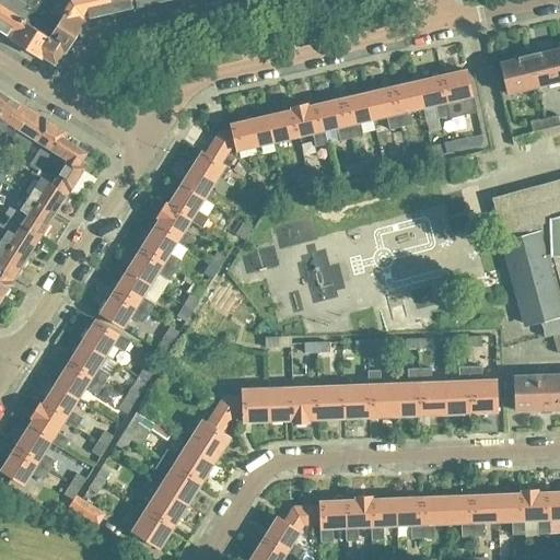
[(11,38),(27,12),(19,11),(23,6),(25,0),(0,0),(0,30),(10,36),(10,37),(11,38)]
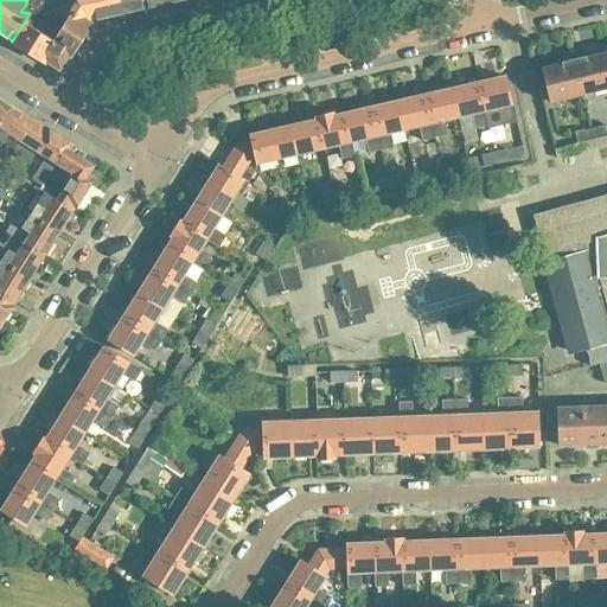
[(51,39),(62,23),(52,14),(48,12),(42,23),(33,17),(43,2),(39,0),(27,0),(25,6),(20,12),(30,13),(12,42),(44,62),(53,46),(51,39)]
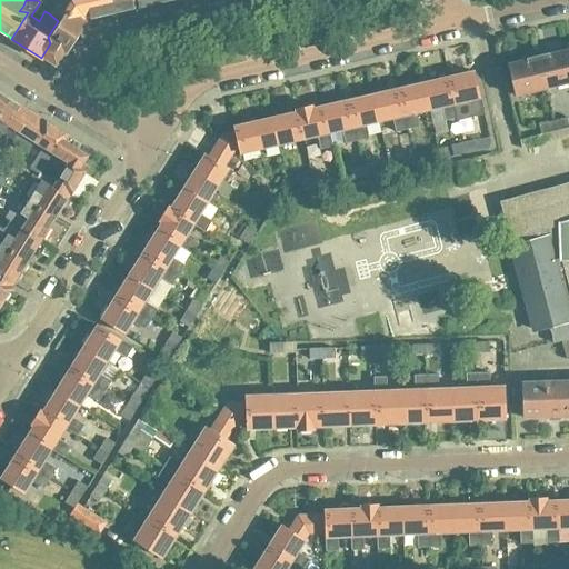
[(115,12),(111,0),(73,0),(70,1),(68,0),(57,0),(55,5),(85,23),(87,19),(115,12)]
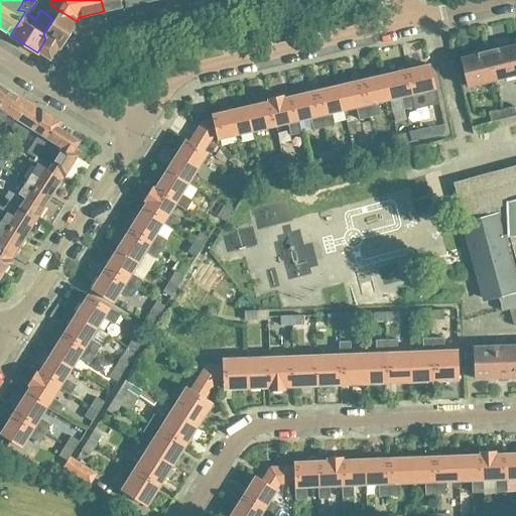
[(101,0),(104,11),(124,6),(122,0),(101,0)]
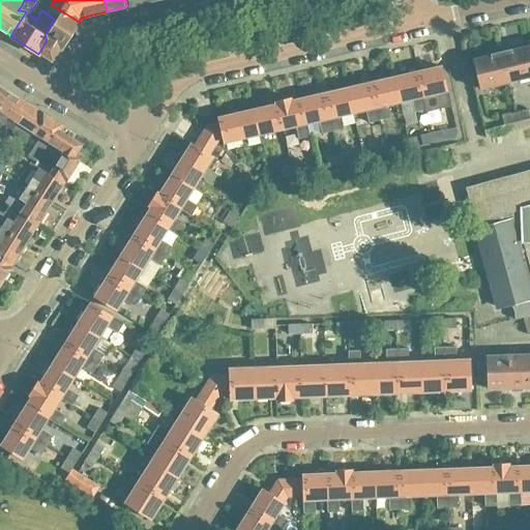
[(61,50),(79,22),(51,4),(46,12),(54,20),(45,34),(47,40),(38,54),(39,55),(40,54),(52,61),(60,50),(61,50)]
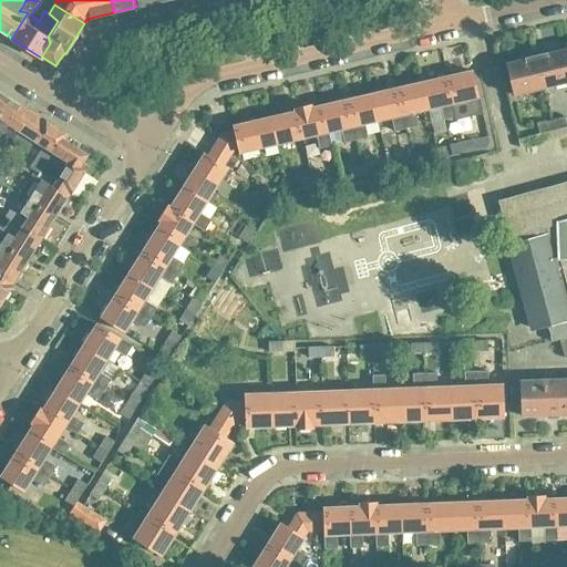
[(566,82),(566,63),(564,49),(540,54),(539,54),(539,55),(535,57),(543,88),(566,82)]
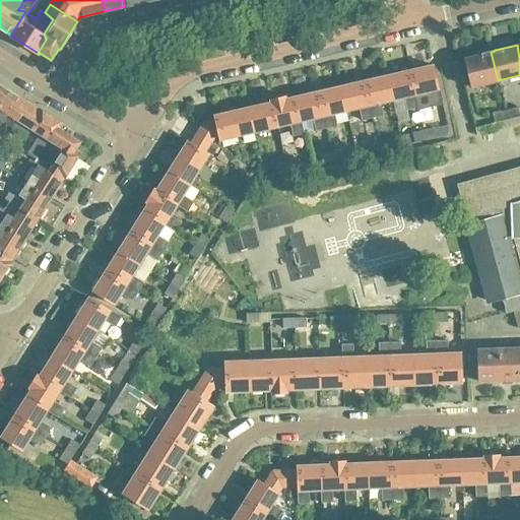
[(498,80),(491,52),(488,52),(486,52),(486,53),(465,58),(472,86),(498,80)]
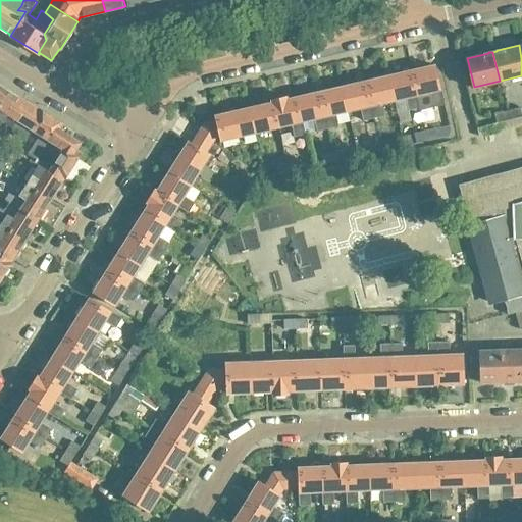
[(444,104),(434,65),(410,71),(418,107),(419,107),(420,110),(444,104)]
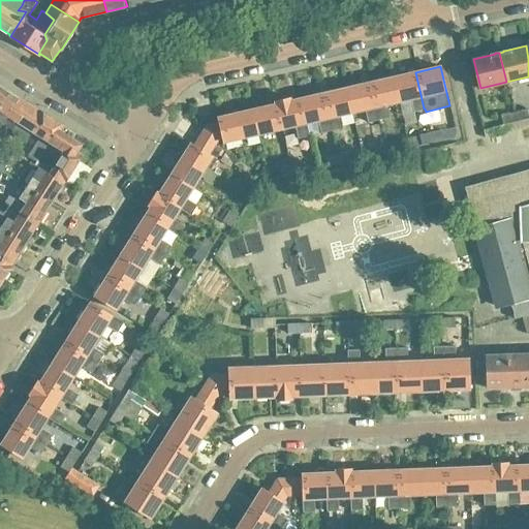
[(424,109),(415,72),(391,78),(397,101),(399,101),(402,114),(413,112),(424,109)]
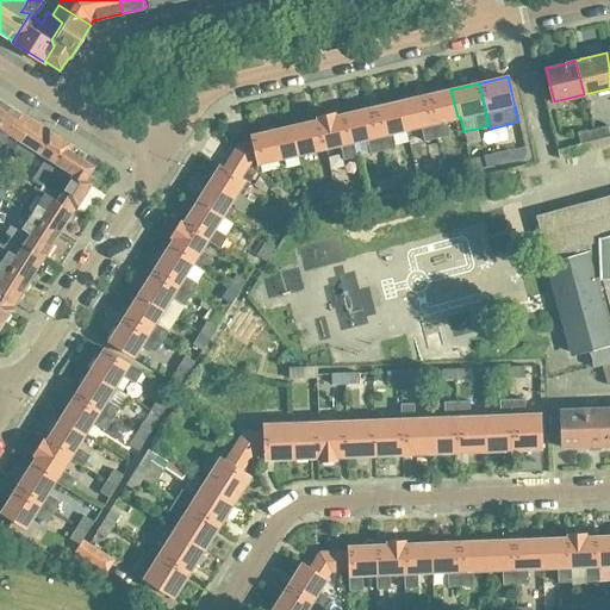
[(458,117),(450,89),(422,97),(433,138),(449,135),(446,119),(458,117)]
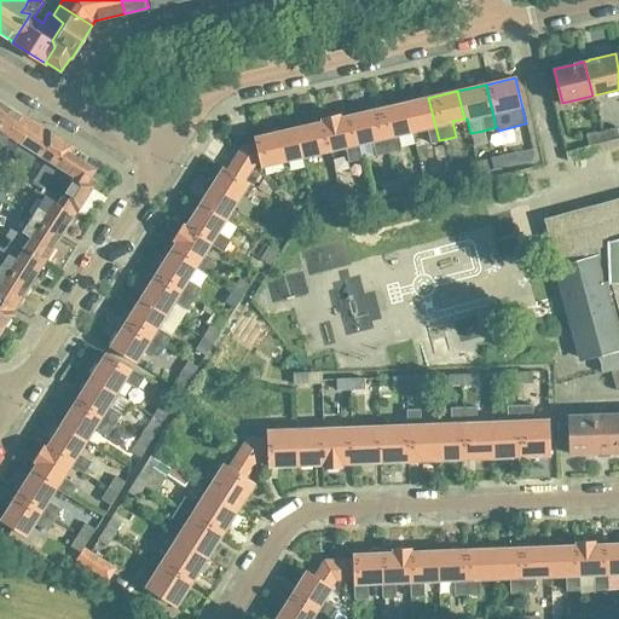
[(439,140),(428,98),(399,104),(406,132),(427,127),(431,143),(439,140)]
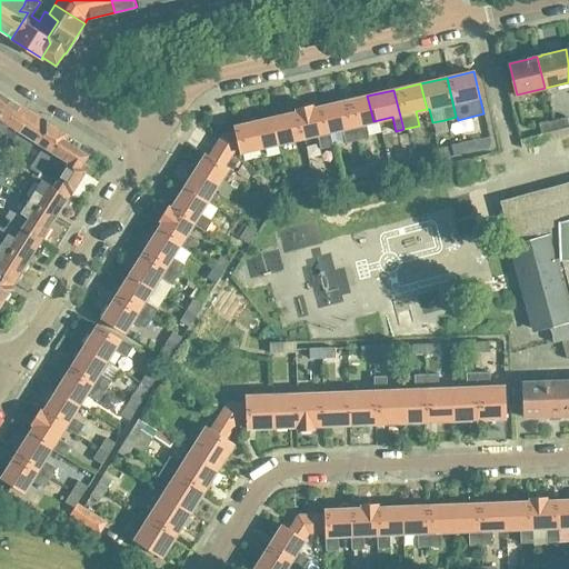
[(0,112),(9,99),(0,92),(0,112)]
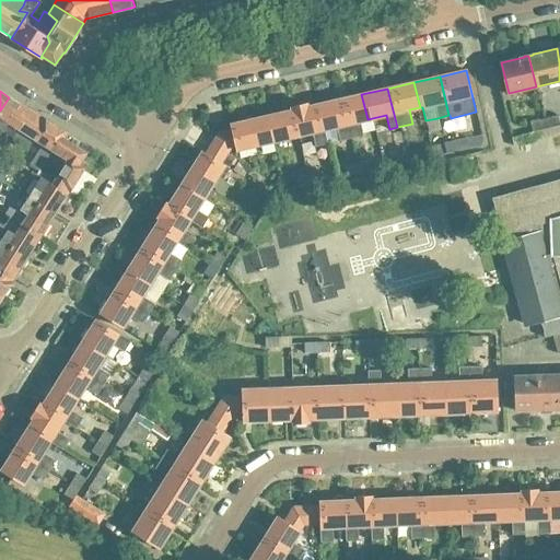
[(368,119),(361,94),(336,101),(345,139),(363,135),(360,121),(368,119)]
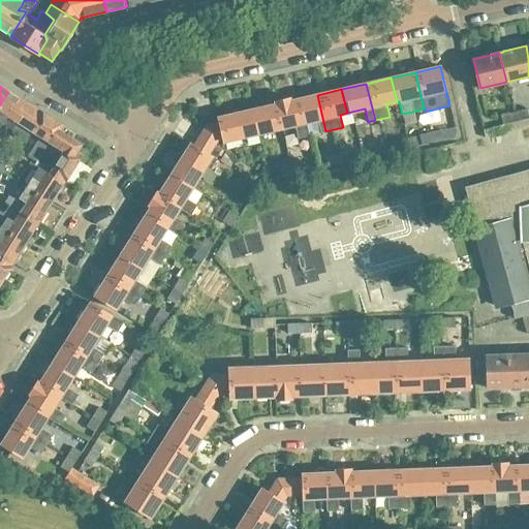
[(10,133),(29,104),(8,92),(0,104),(0,126),(2,124),(11,129),(9,133),(10,133)]
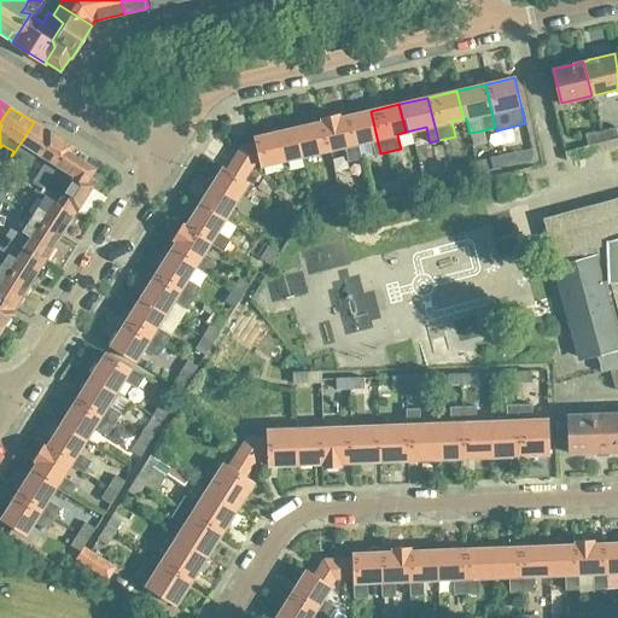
[(380,153),(371,111),(342,117),(348,145),(344,146),(348,161),(361,158),(357,144),(372,140),(375,155),(380,153)]
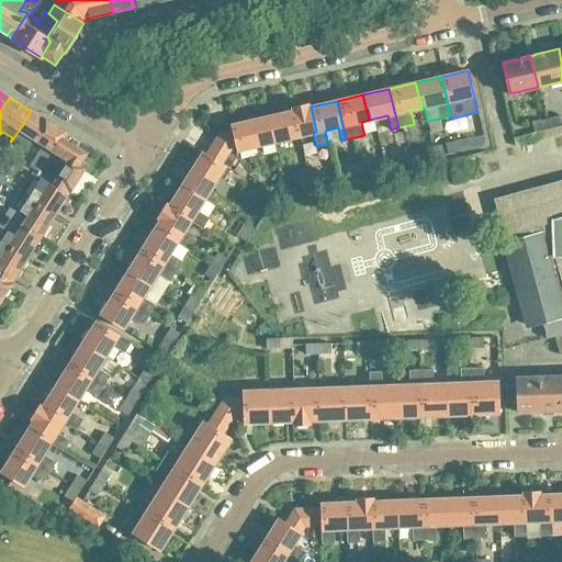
[(316,132),(311,107),(308,108),(307,103),(293,107),(294,111),(284,113),(290,138),(313,133),(316,132)]
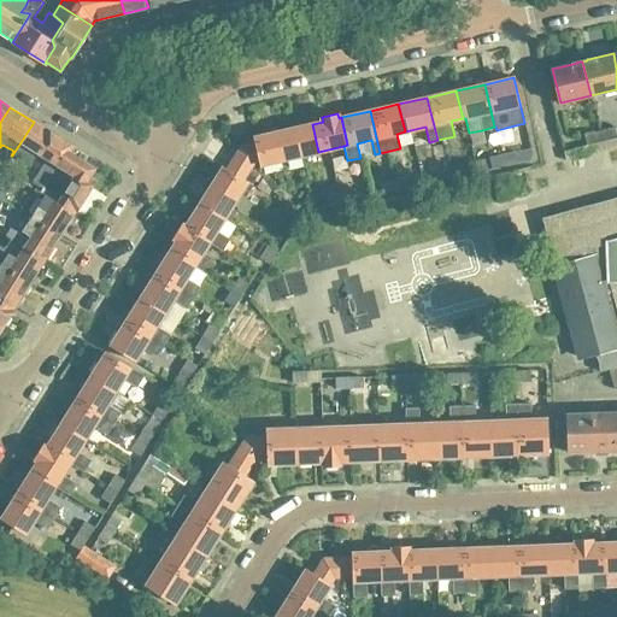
[(70,145),(34,122),(12,156),(29,166),(37,154),(47,159),(40,170),(39,170),(33,180),(29,177),(25,182),(41,192),(43,187),(45,187),(57,166),(70,145)]
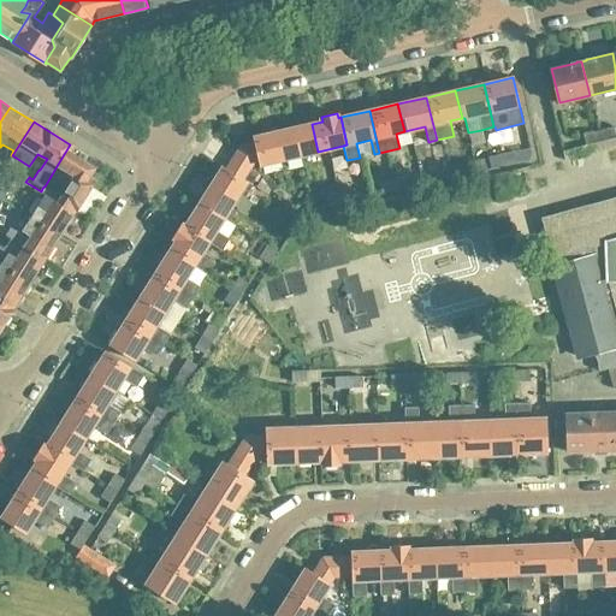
[(318,152),(312,124),(283,130),(289,158),(318,152)]
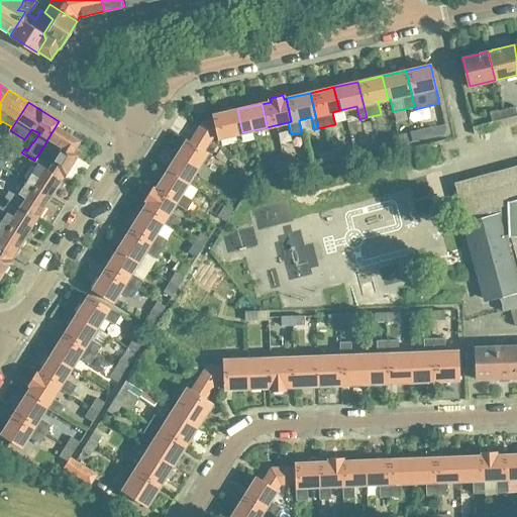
[(516,115),(515,106),(502,109),(504,118),(516,115)]
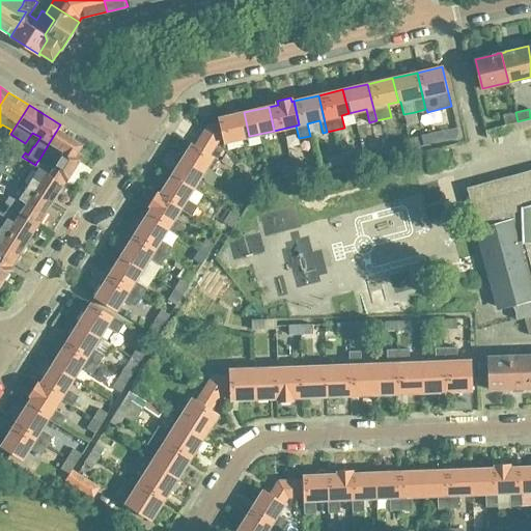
[(249,136),(244,112),(219,118),(219,122),(208,124),(220,140),(221,139),(223,138),(224,142),(249,136)]
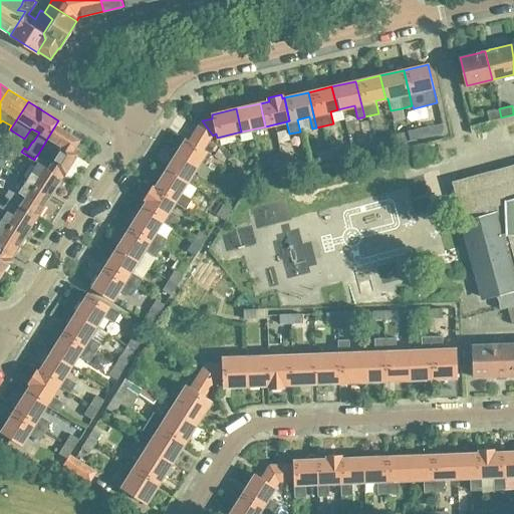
[(501,117),(499,108),(487,111),(489,120),(501,117)]
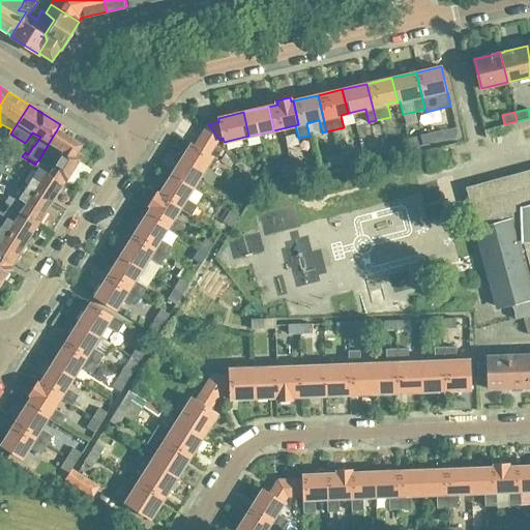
[(529,118),(484,129),(487,139),(529,126),(529,118)]
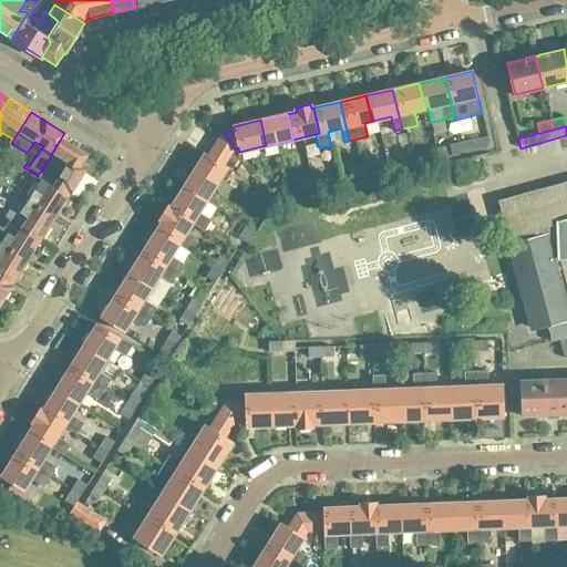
[(41,178),(69,196),(86,166),(82,163),(86,155),(78,148),(81,144),(64,133),(52,153),(68,163),(55,181),(41,172),(40,172),(38,176),(41,178)]
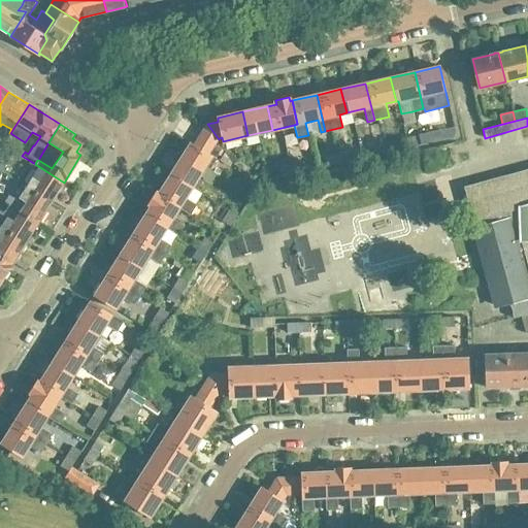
[(216,157),(222,147),(216,143),(219,139),(207,124),(195,143),(191,141),(176,164),(198,177),(205,166),(209,168),(217,158),(216,157)]
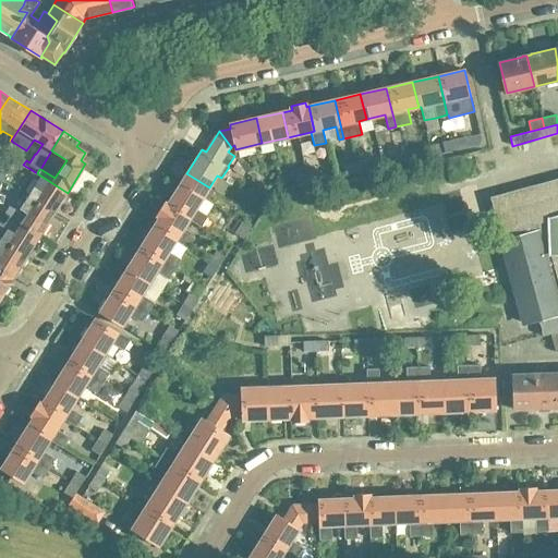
[(469,147),(466,138),(456,141),(457,150),(469,147)]
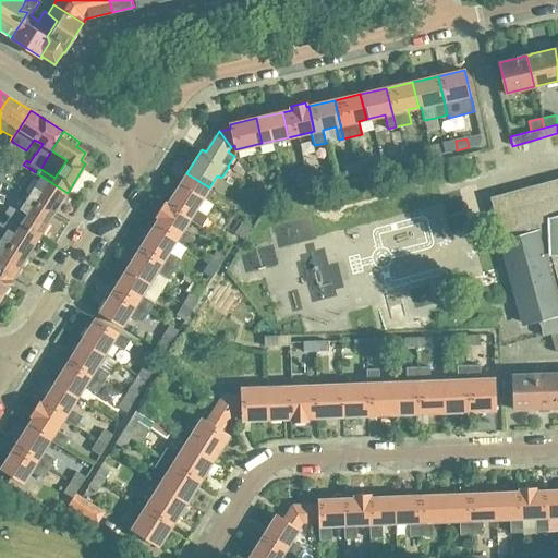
[(457,150),(456,141),(444,144),(446,153),(457,150)]
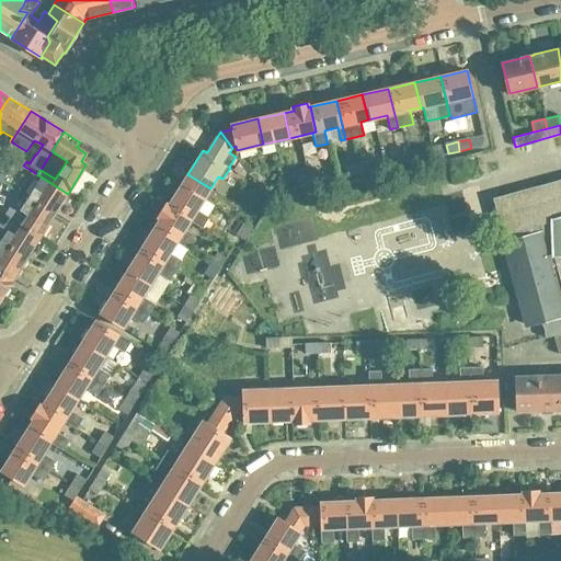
[(422,160),(420,150),(409,152),(410,162),(422,160)]
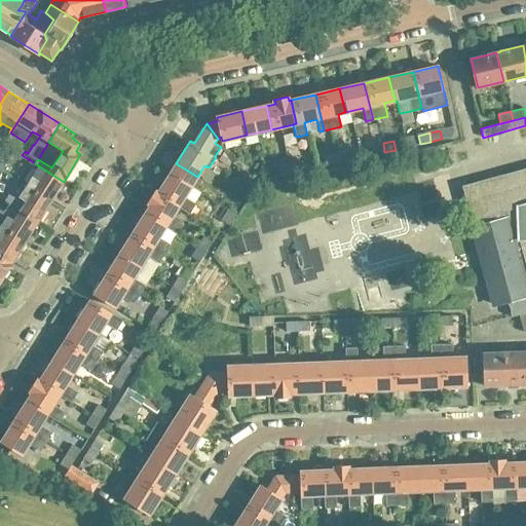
[(384,152),(383,143),(372,146),(374,154),(384,152)]
